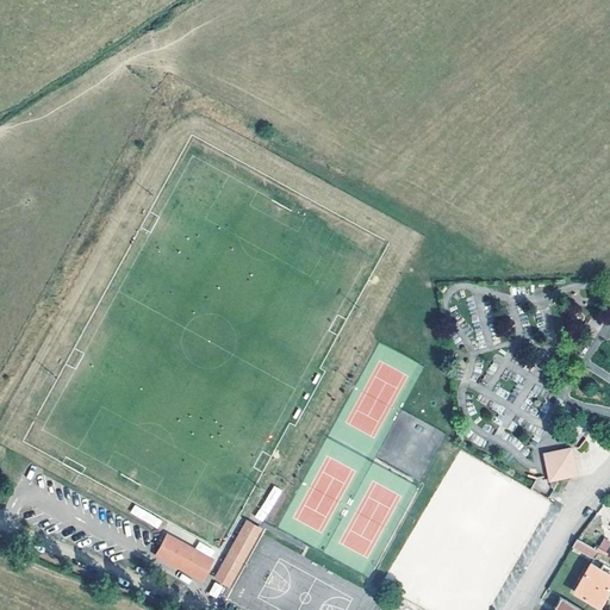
[(492,609),(548,498),(503,475),(498,484),(491,480),(497,470),(456,449),(385,590),(425,609),(492,609)]
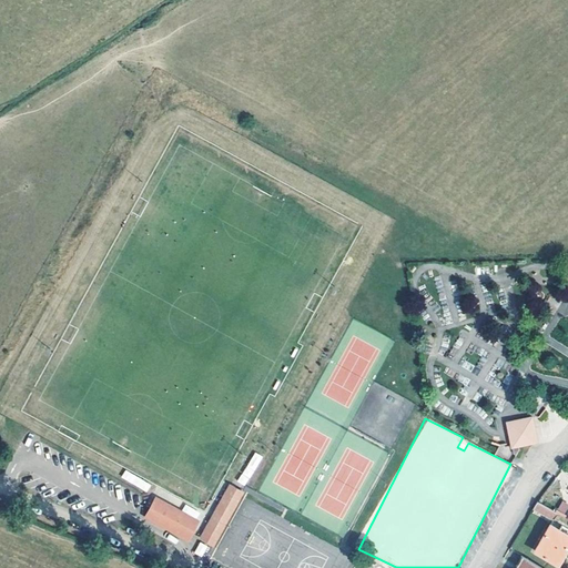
[(536,442),(531,418),(508,423),(514,453),(516,455),(519,449),(518,445),(536,442)]
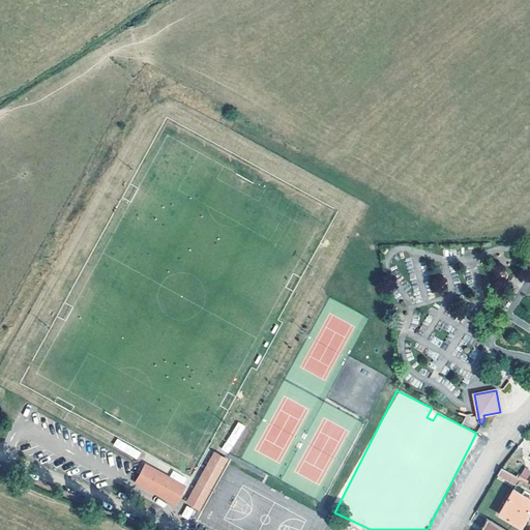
[(229,454),(245,427),(237,421),(222,449),(229,454)]
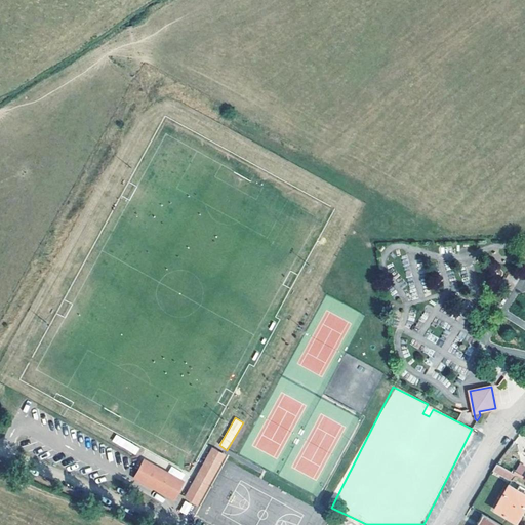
[(114,436),(111,444),(137,453),(140,446),(114,436)]
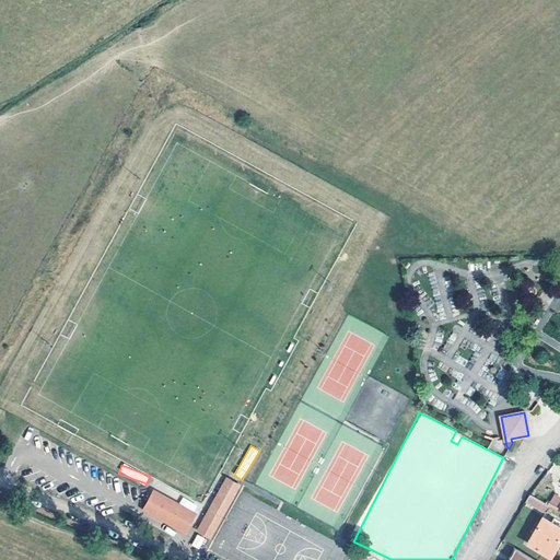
[(193,516),(161,500),(163,497),(154,492),(149,502),(189,524),(193,516)]
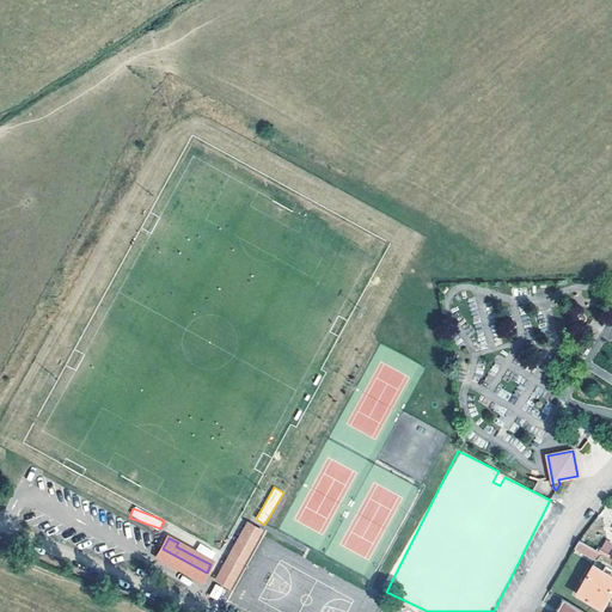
[(600,550),(611,556),(611,554),(611,542),(606,539),(600,550)]
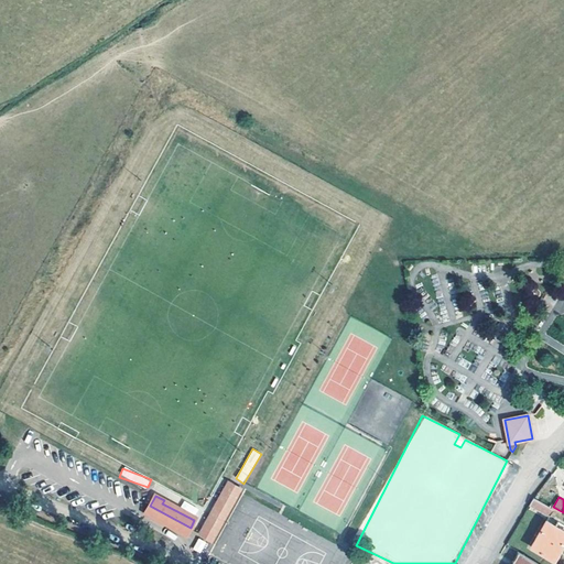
[(554,509),(534,498),(530,505),(550,516),(554,509)]
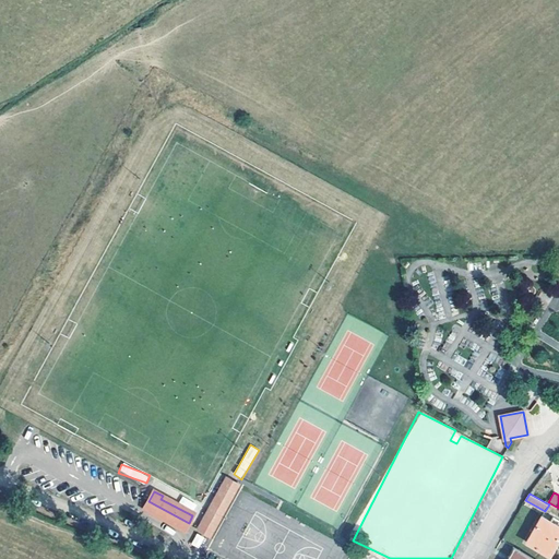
[(194,513),(163,496),(161,499),(192,515),(194,513)]
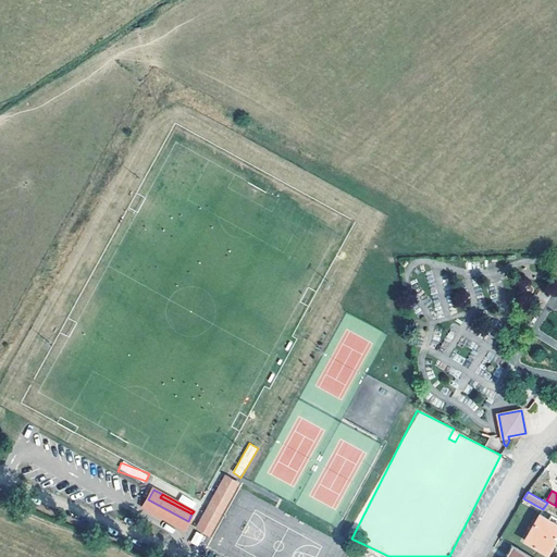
[(213,518),(224,498),(218,494),(206,514),(213,518)]
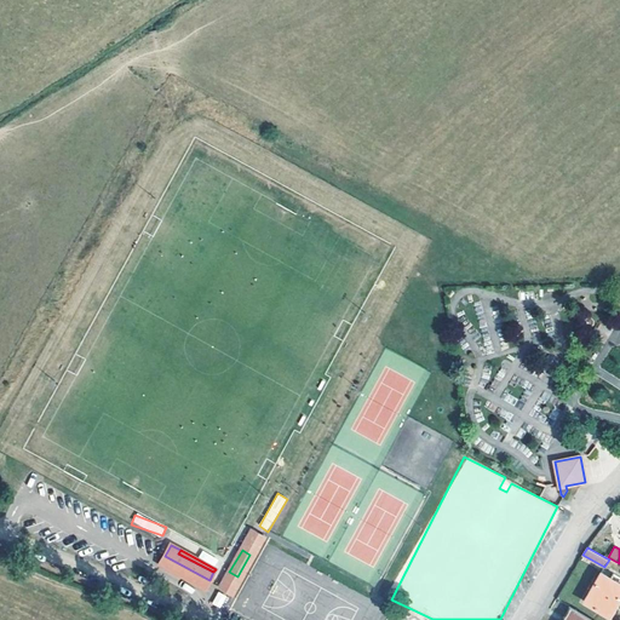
[(233,593),(253,556),(250,555),(237,577),(229,572),(225,579),(234,584),(229,591),(233,593)]
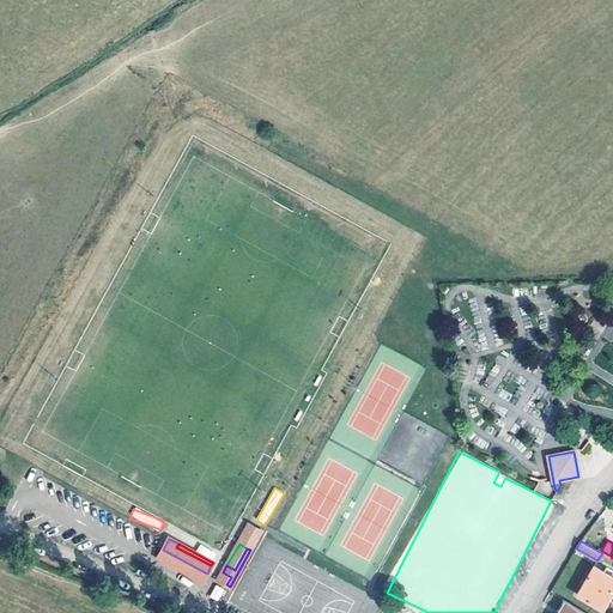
[(601,610),(612,589),(612,576),(594,565),(577,594),(601,610)]
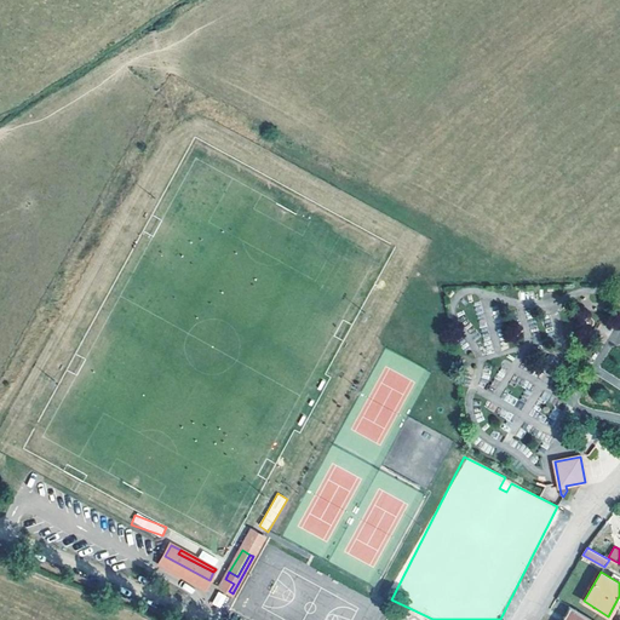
[(229,591),(234,584),(225,579),(222,587),(229,591)]
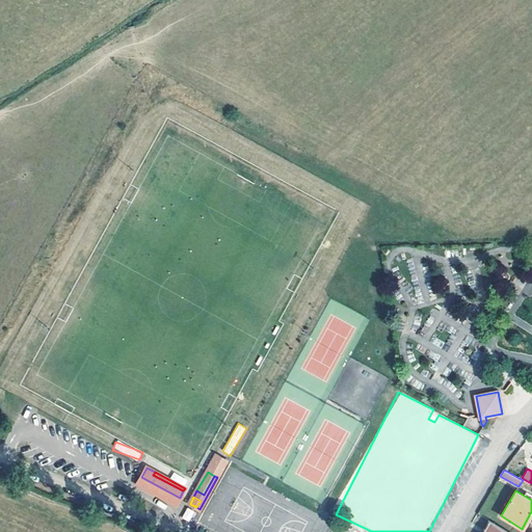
[(188,507),(182,517),(190,523),(196,512),(188,507)]
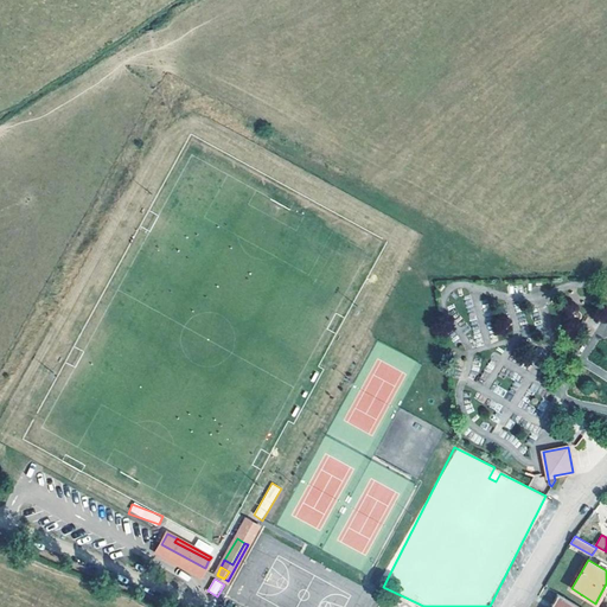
[(554,606),(561,595),(557,594),(551,605),(550,606),(556,606),(554,606)]
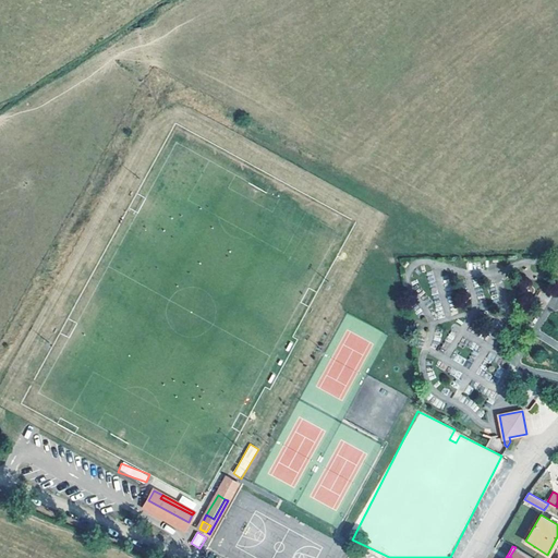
[(532,557),(516,547),(509,557),(511,557),(532,557)]
